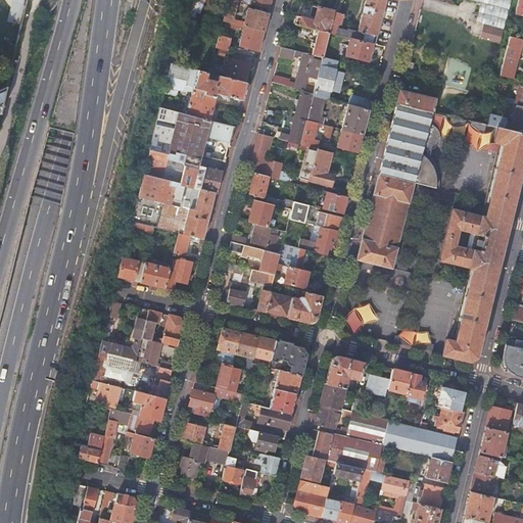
[(265,33),(269,14),(249,8),(245,24),(234,20),(239,2),(232,0),(228,0),(223,21),(236,26),(265,33)]
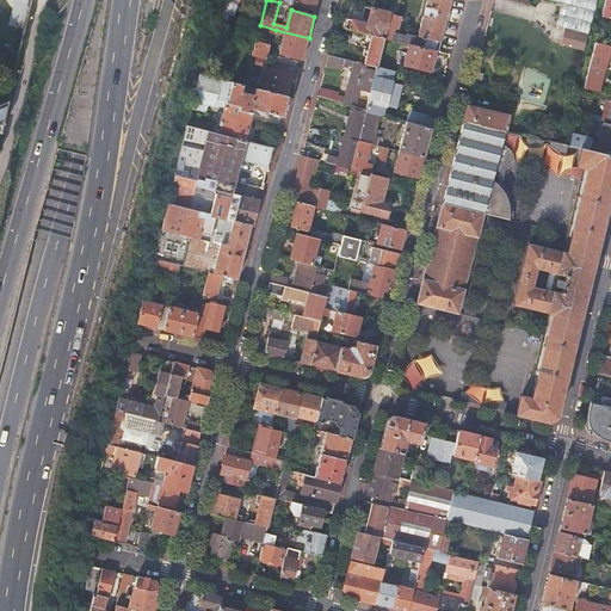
[(315,11),(318,0),(296,0),(296,6),(315,11)]
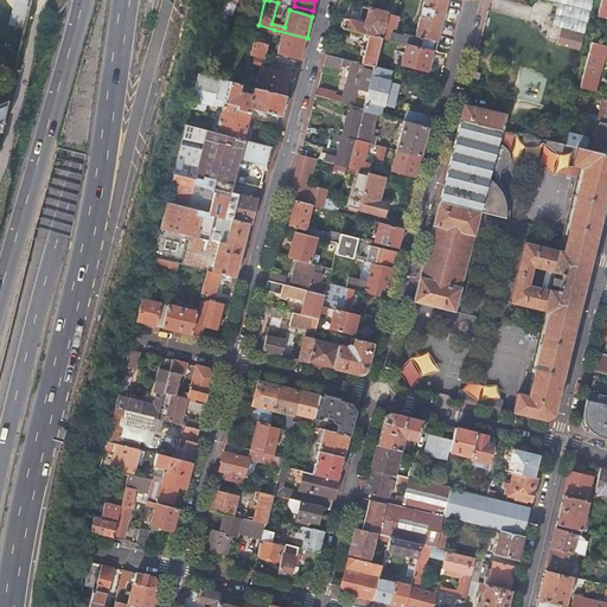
[(423,0),(415,37),(402,33),(402,36),(393,33),(391,42),(407,45),(432,51),(435,52),(443,20),(445,20),(446,14),(445,14),(447,0),(423,0)]
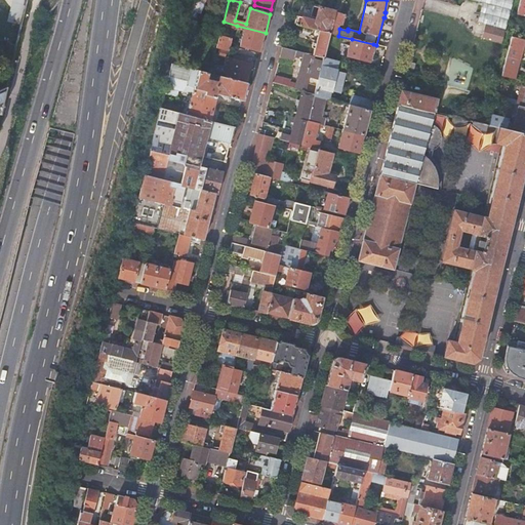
[(486,25),(488,25),(493,0),(472,0),(483,3),(478,23),(486,25)]
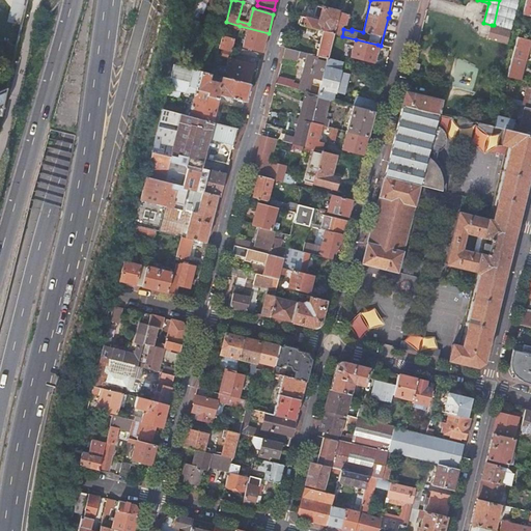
[(499,0),(494,25),(511,30),(519,0),(499,0)]
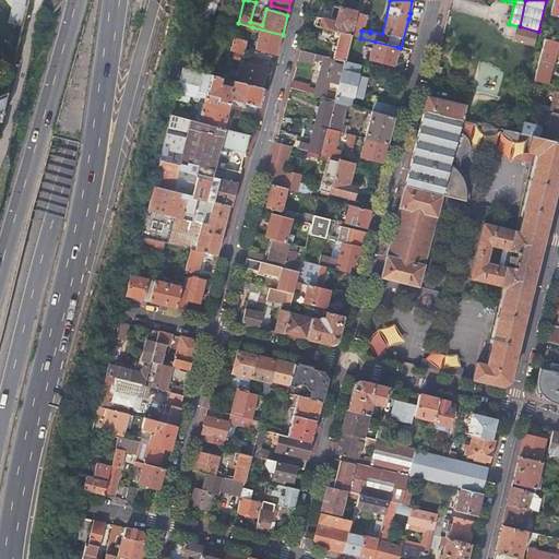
[(337,9),(324,4),(323,11),(330,13),(329,18),(336,20),(334,31),(340,33),(351,35),(357,37),(359,30),(360,26),(364,27),(366,15),(357,13),(337,9)]
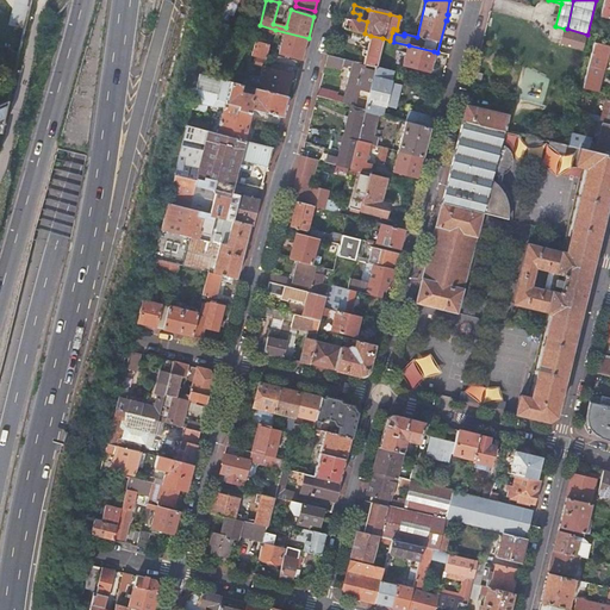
[(343,29),(360,32),(362,24),(346,20),(343,29)]
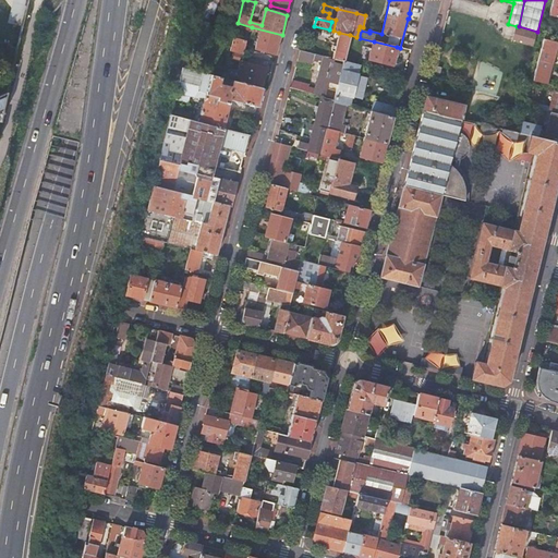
[(519,26),(514,41),(534,46),(537,32),(519,26)]
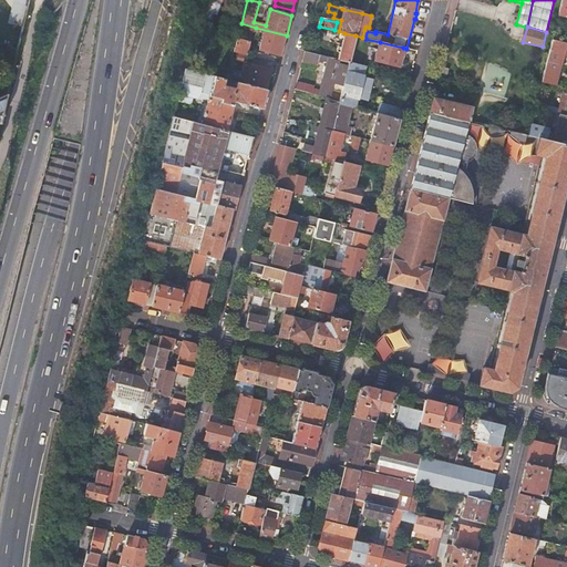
[(281,57),(287,35),(256,28),(255,30),(265,33),(260,51),(281,57)]
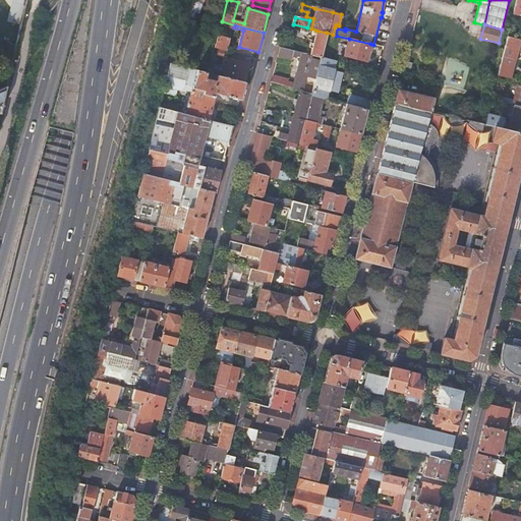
[(321,58),(327,33),(316,31),(310,55),(312,55),(321,58)]
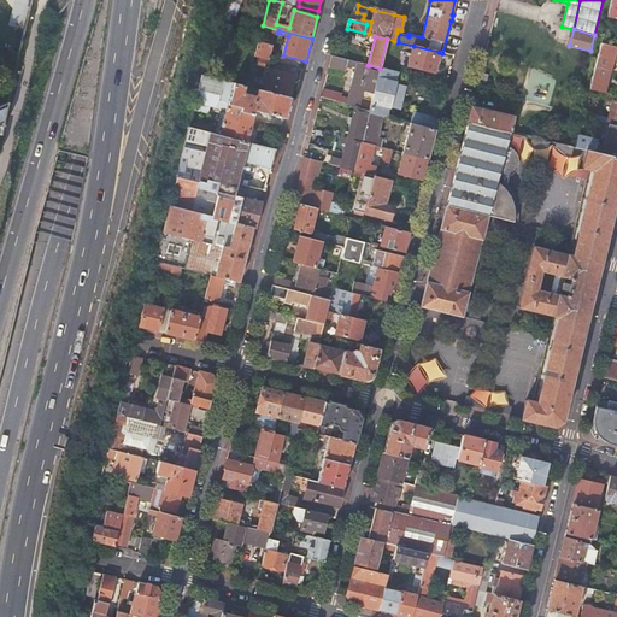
[(256,57),(269,60),(272,46),(259,42),(256,57)]
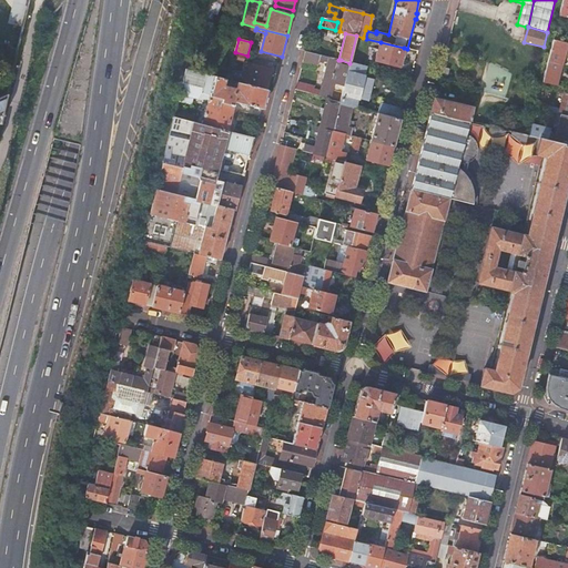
[(548,61),(563,64),(567,44),(554,40),(548,61)]
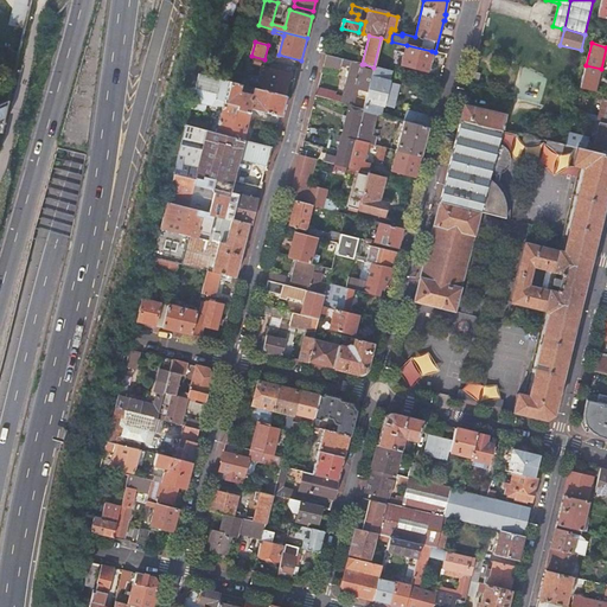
[(432,51),(407,45),(401,65),(427,71),(432,51)]
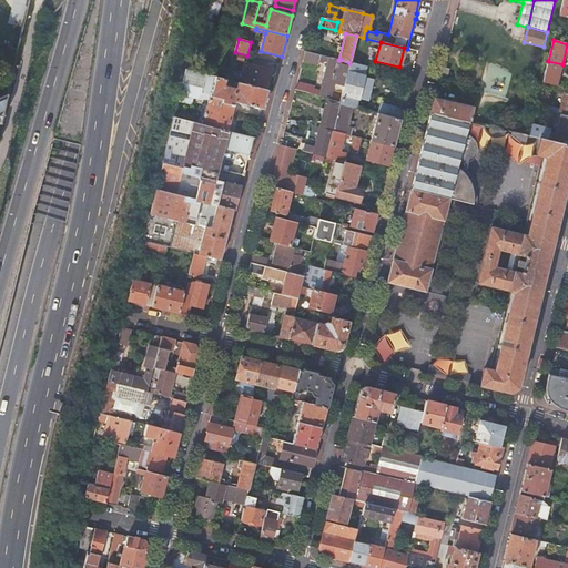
[(341,60),(338,60),(304,51),(302,62),(317,66),(318,61),(323,63),(324,61),(328,62),(324,79),(344,84),(350,66),(340,63),(341,60)]
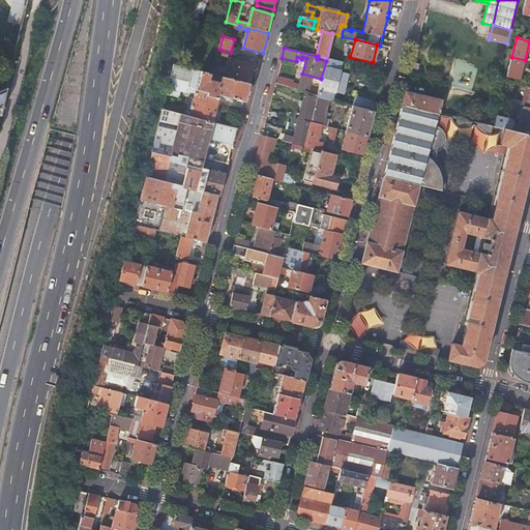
[(219,49),(217,56),(229,58),(231,52),(219,49)]
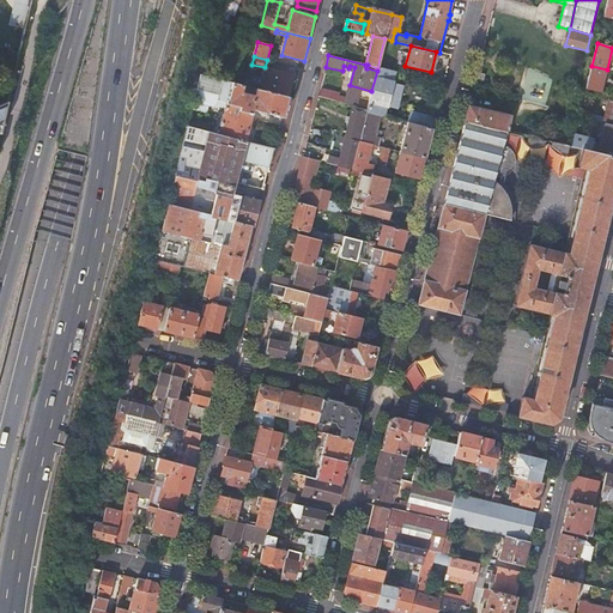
[(586,89),(601,93),(607,70),(592,66),(586,89)]
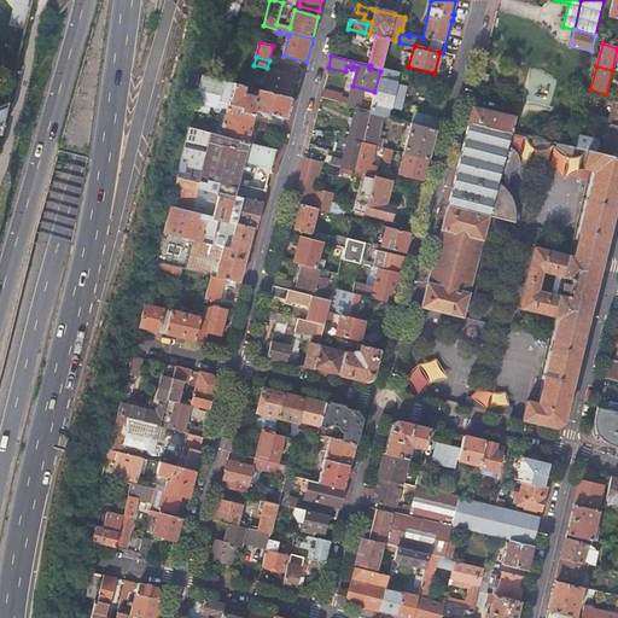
[(396,85),(398,73),(380,69),(380,71),(374,92),(372,101),(369,111),(369,112),(383,116),(388,118),(390,108),(401,110),(407,87),(396,85)]
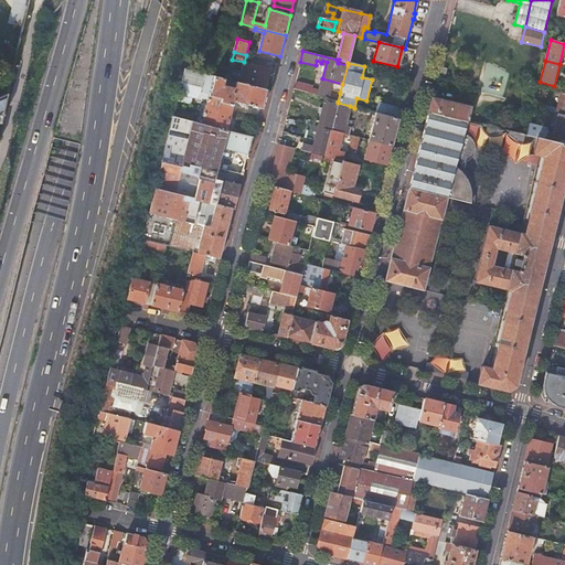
[(245,84),(266,89),(272,70),(249,64),(245,84)]
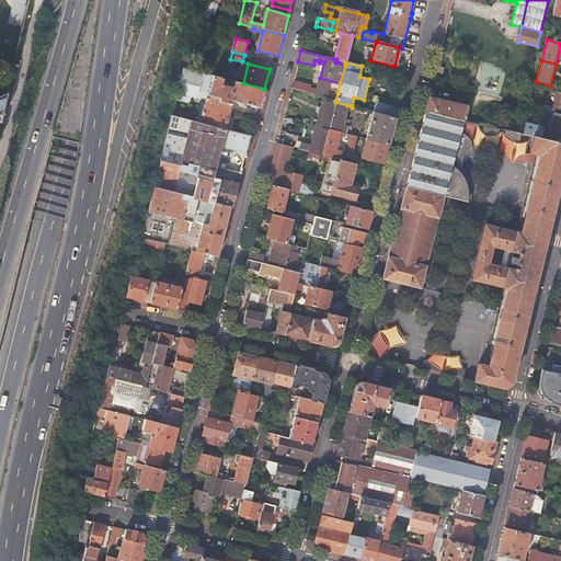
[(222,78),(184,68),(178,94),(195,99),(201,92),(208,94),(201,124),(225,129),(232,101),(259,109),(264,89),(243,83),(236,81),(233,88),(221,86),(222,78)]
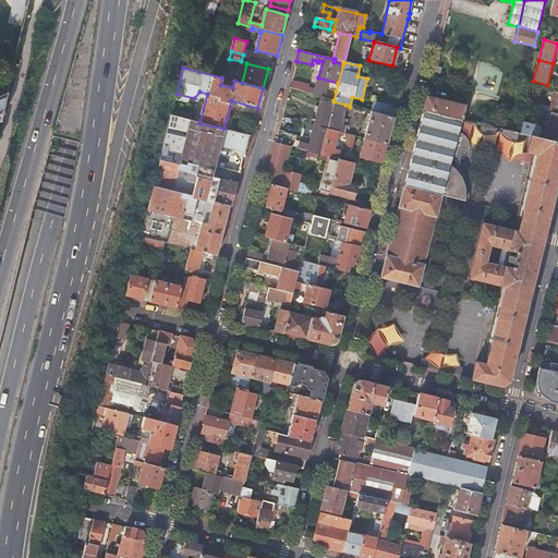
[(440,69),(435,68),(432,79),(438,80),(440,69)]
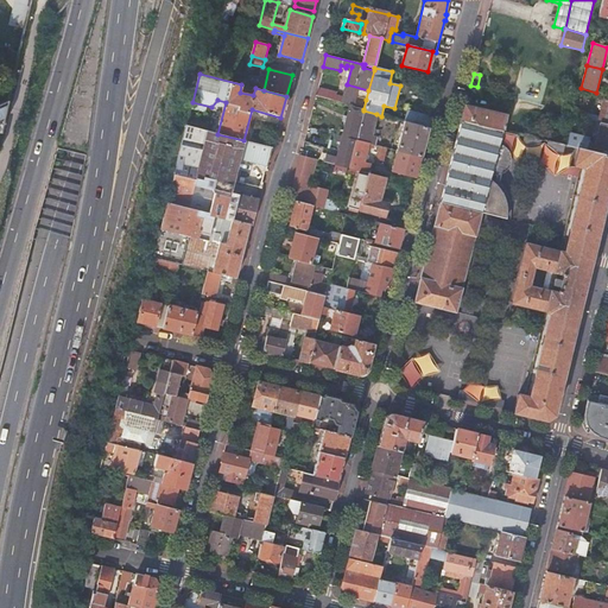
[(366,100),(368,90),(347,84),(342,102),(354,106),(356,97),(366,100)]
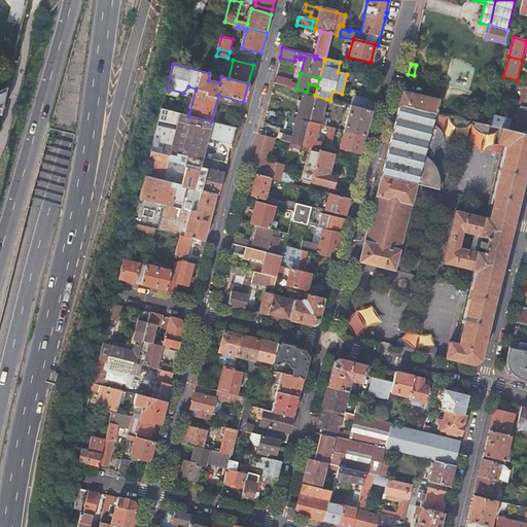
[(274,83),(290,88),(291,82),(289,81),(289,79),(275,76),(274,83)]
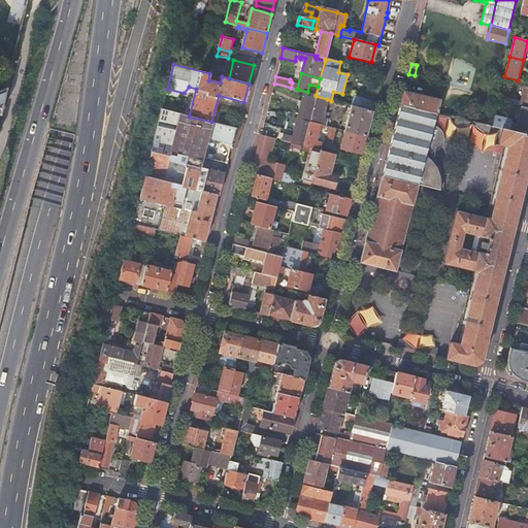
[(310,116),(316,96),(316,95),(307,93),(304,92),(299,112),(310,116)]
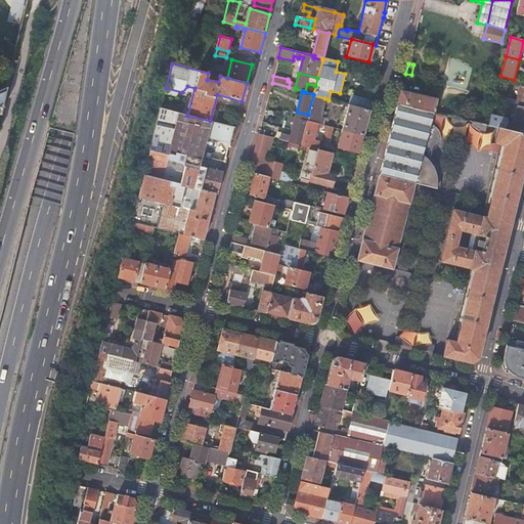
[(437,100),(400,91),(397,104),(433,113),(434,113),(437,100)]
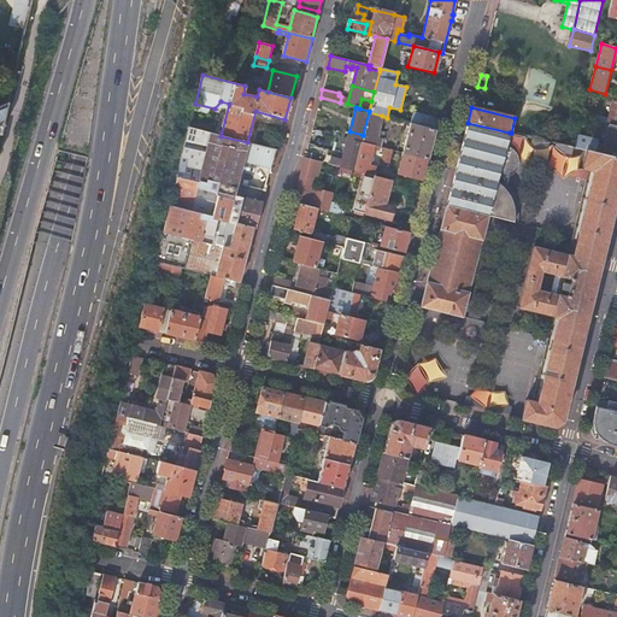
[(377,136),(382,116),(369,112),(363,135),(362,141),(375,146),(380,147),(382,137),(377,136)]
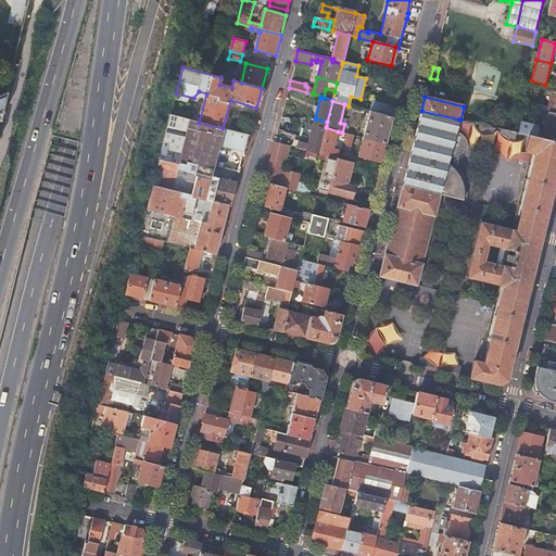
[(392,117),(394,108),(371,101),(369,112),(392,117)]
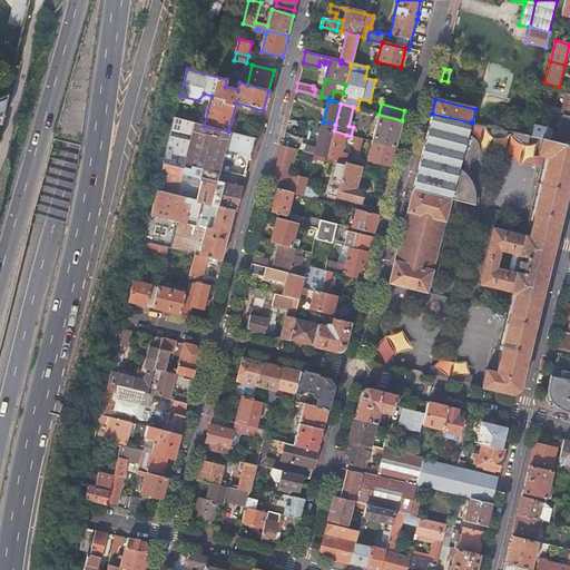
[(468,135),(471,123),(432,114),(421,159),(428,160),(419,192),(413,189),(389,283),(428,292),(451,199),(475,205),(475,202),(477,197),(475,194),(474,189),(472,186),(469,182),(465,179),(463,178),(458,176),(459,172),(463,173),(467,172),(469,172),(472,169),(474,168),(478,166),(480,161),(481,158),(482,155),(482,151),(481,148),(481,146),(478,143),(475,139),(472,137),(468,135)]
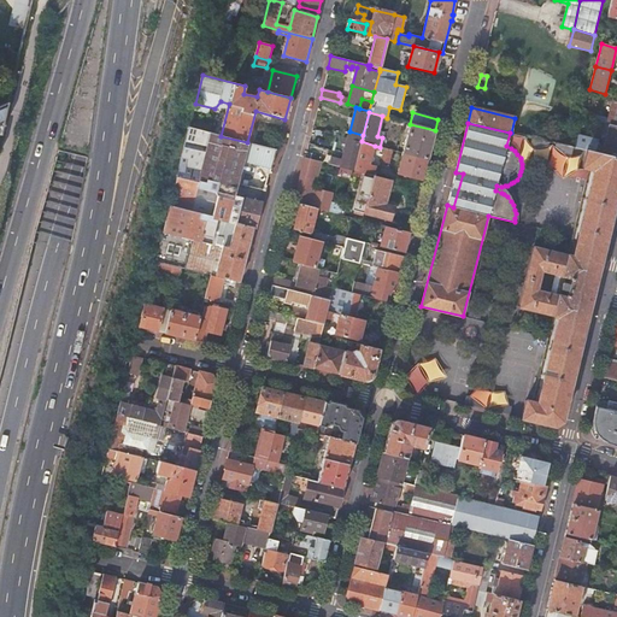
[(428,159),(435,130),(410,124),(403,153),(428,159)]
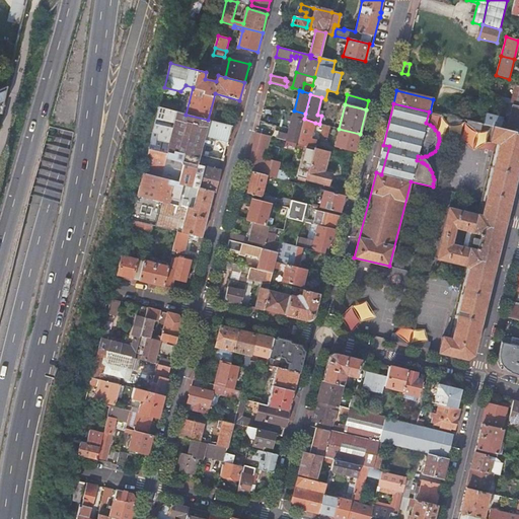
[(508,123),(518,125),(518,106),(512,105),(508,123)]
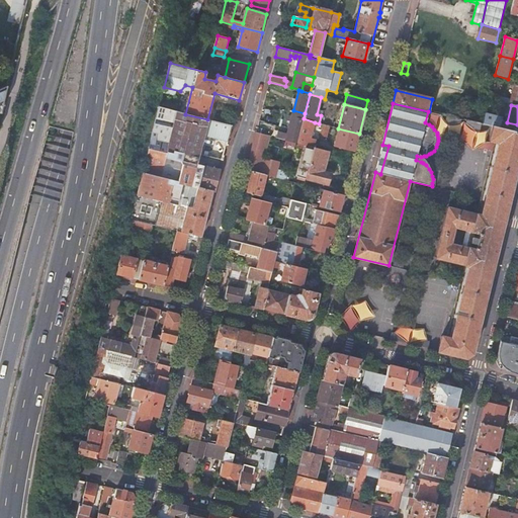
[(229,143),(233,125),(207,119),(185,114),(159,107),(143,171),(143,173),(137,196),(137,195),(131,220),(144,224),(153,226),(167,229),(177,232),(198,237),(201,237),(213,191),(216,191),(222,169),(220,168),(219,171),(196,165),(203,136),(229,143)]
